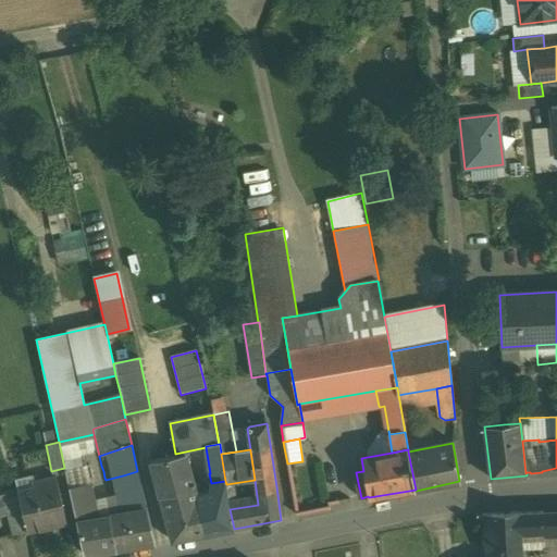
[(185,455),(150,461),(171,542),(207,534),(197,495),(194,485),(196,485),(195,481),(193,482),(185,455)]
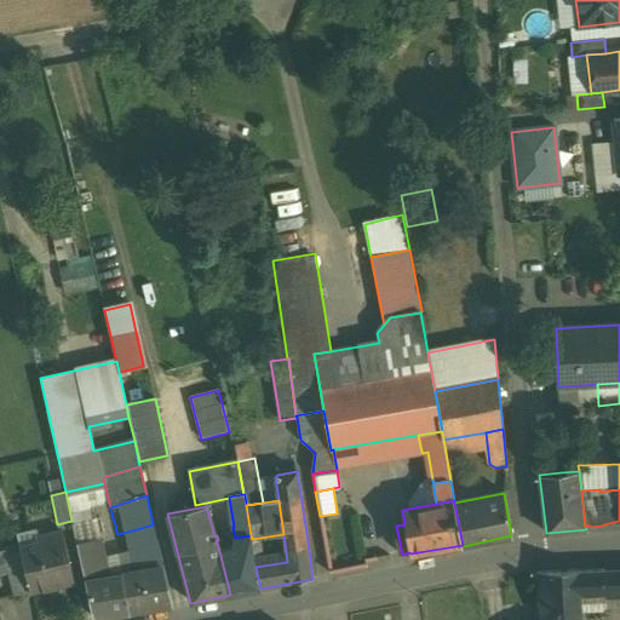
[(153,524),(137,529),(145,562),(162,560),(153,524)]
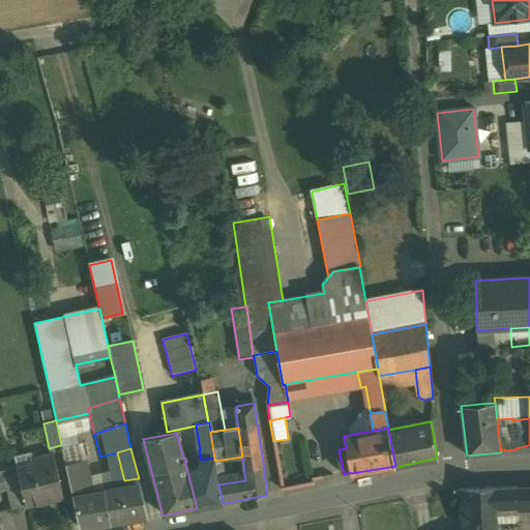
[(53,453),(30,459),(31,464),(18,468),(19,471),(27,506),(63,498),(53,453)]
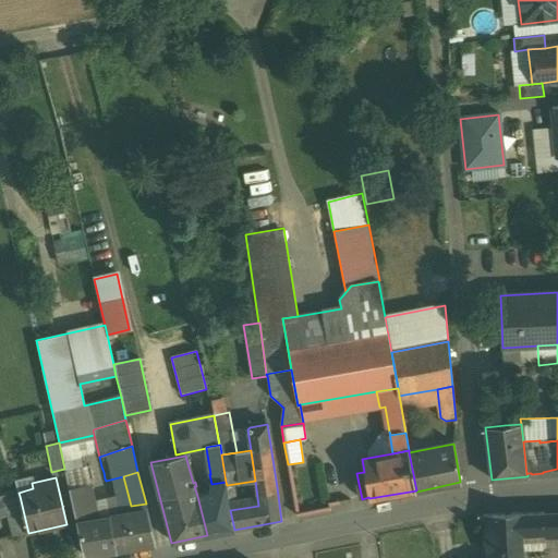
[(226,482),(211,484),(213,492),(197,496),(207,535),(234,530),(230,510),(227,485),(226,482)]
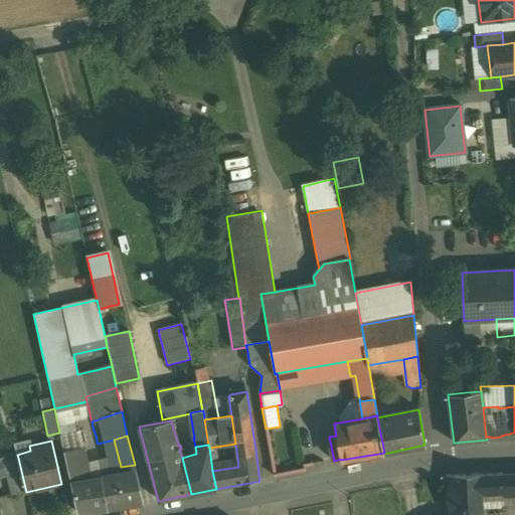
[(84,448),(63,452),(77,514),(109,509),(102,478),(92,480),(84,448)]
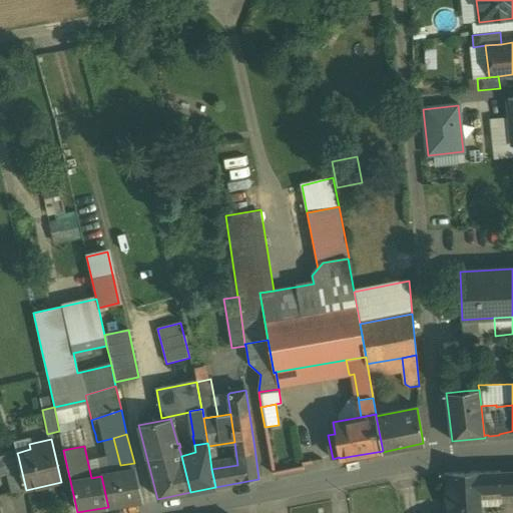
[(18,456),(3,460),(11,494),(26,490),(18,456)]
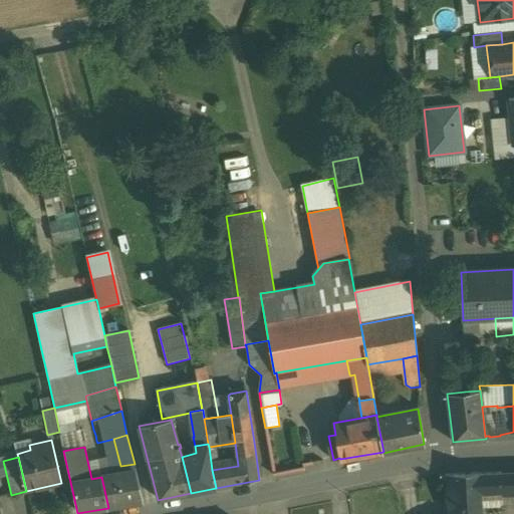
[(120,466),(111,468),(113,475),(136,473),(135,464),(120,466)]
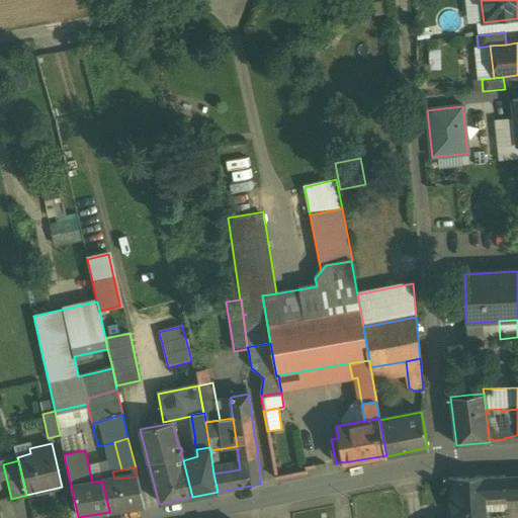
[(481,478),(448,479),(449,517),(482,517),(481,496),(517,493),(517,476),(481,478)]
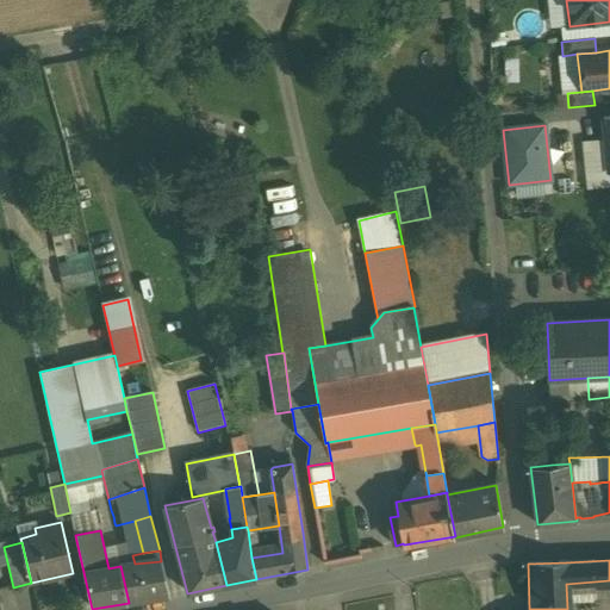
[(135,564),(120,566),(129,603),(169,596),(161,561),(135,564)]
